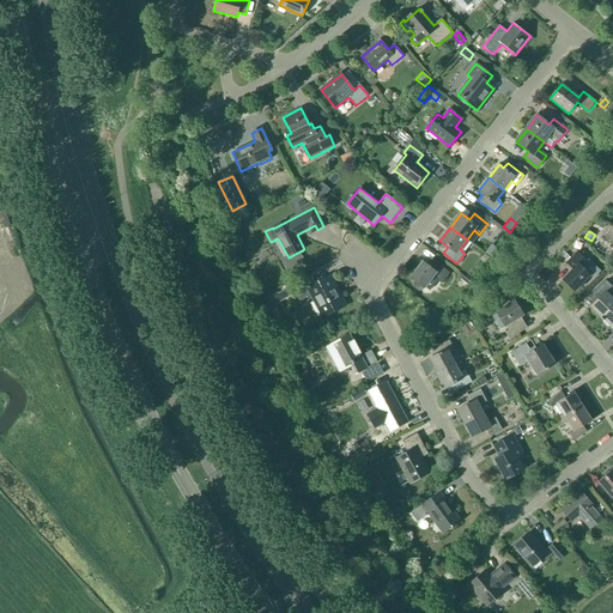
[(571,259),(564,252),(559,255),(568,263),(566,263),(574,269),(563,280),(575,292),(590,275),(594,279),(601,271),(589,259),(587,261),(577,253),(571,259)]
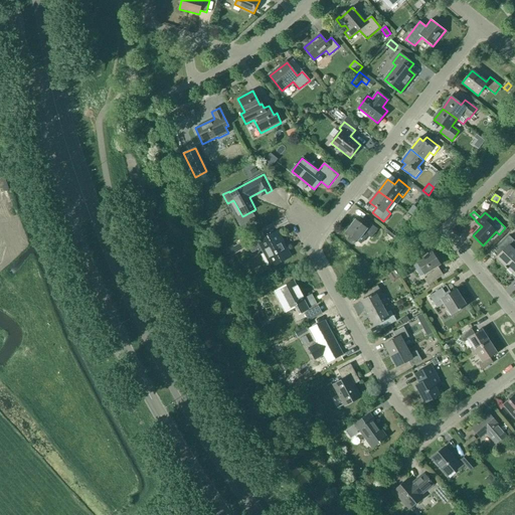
[(362,225),(355,220),(345,232),(349,236),(347,239),(347,240),(347,242),(351,244),(353,244),(354,244),(356,241),(357,241),(363,232),(371,238),(377,229),(365,220),(362,225)]
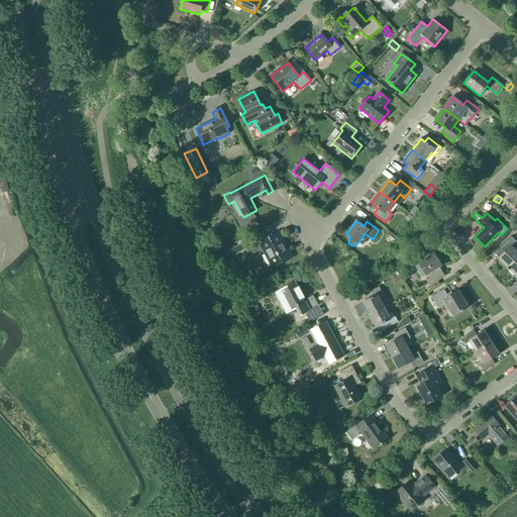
[(292,256),(280,233),(267,240),(264,234),(246,242),(252,253),(264,247),(273,267),(292,256)]
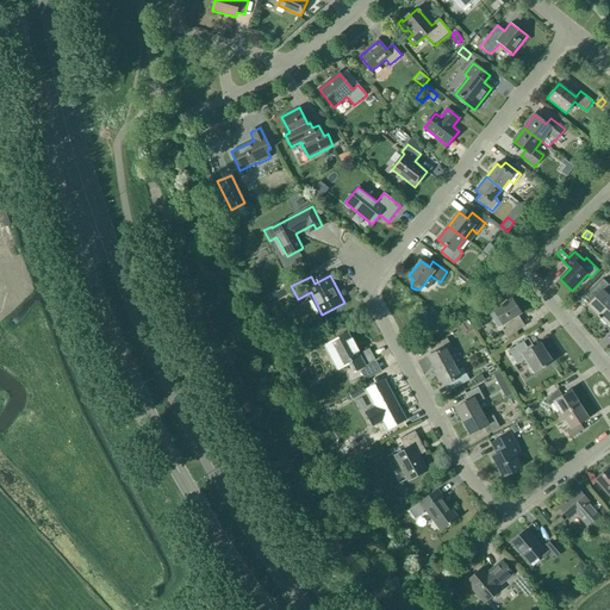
[(601,318),(609,306),(609,297),(609,296),(609,293),(609,286),(603,280),(589,296),(593,300),(589,306),(601,318)]
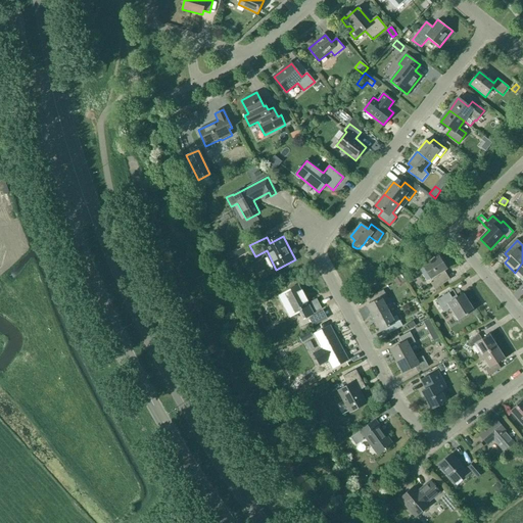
[(240,256),(248,252),(245,246),(237,250),(240,256)]
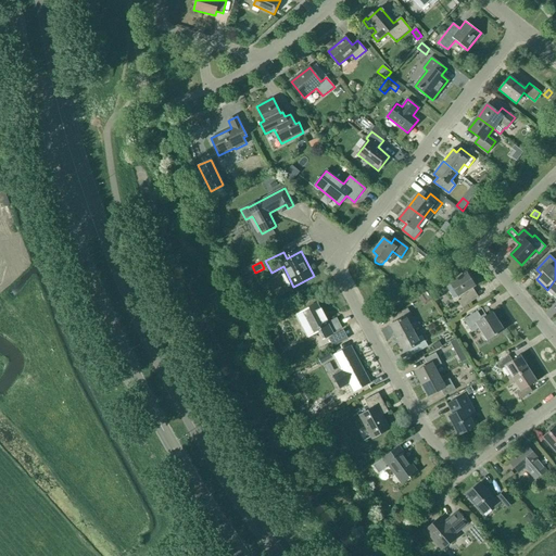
[(462,308),(478,298),(472,288),(476,286),(467,273),(451,283),(460,300),(458,302),(462,308)]
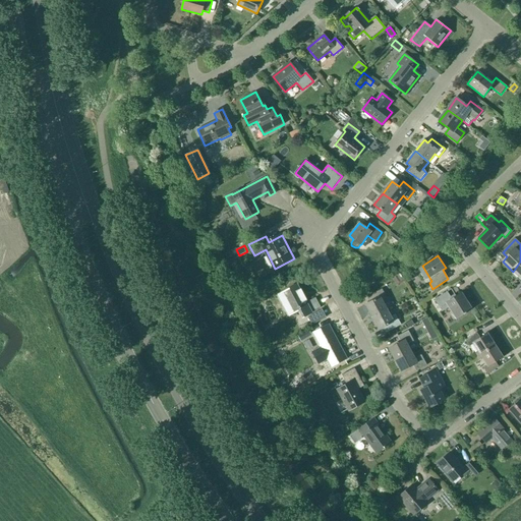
[(306,302),(297,284),(282,292),(290,308),(286,310),(289,316),(298,311),(302,317),(321,308),(315,298),(306,302)]
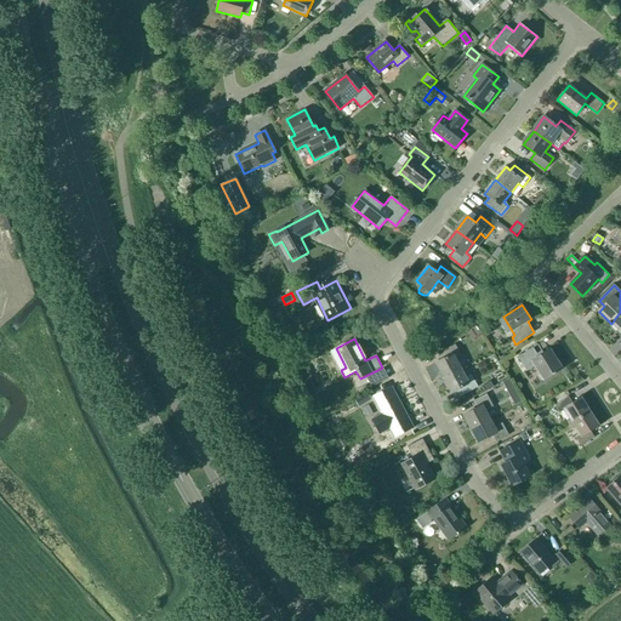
[(436,352),(443,348),(440,342),(433,346),(436,352)]
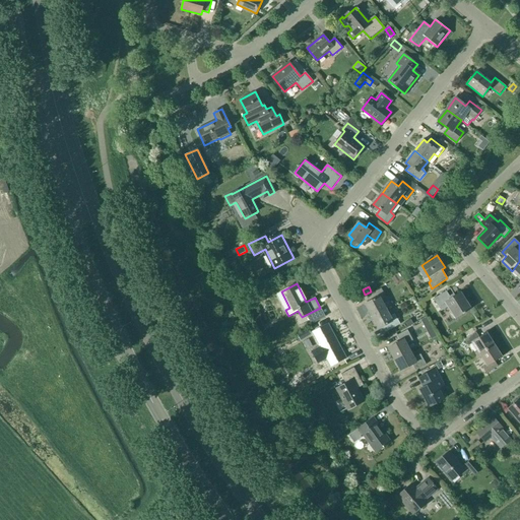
[(372,317),(386,309),(381,300),(386,298),(381,288),(366,297),(369,302),(365,305),(372,317)]
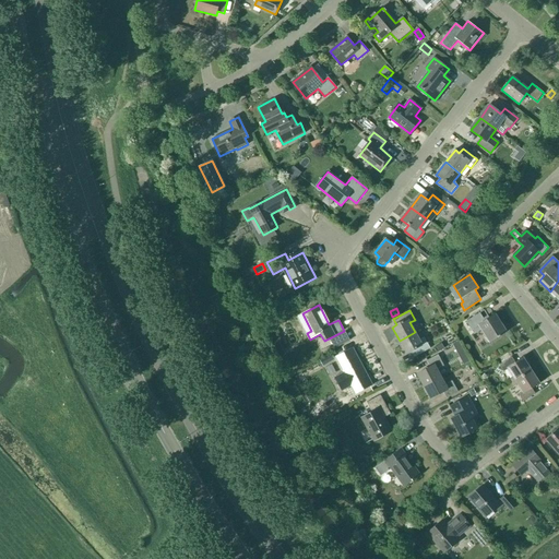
[(485,321),(479,313),(466,322),(474,334),(482,330),(489,343),(507,332),(495,314),(485,321)]
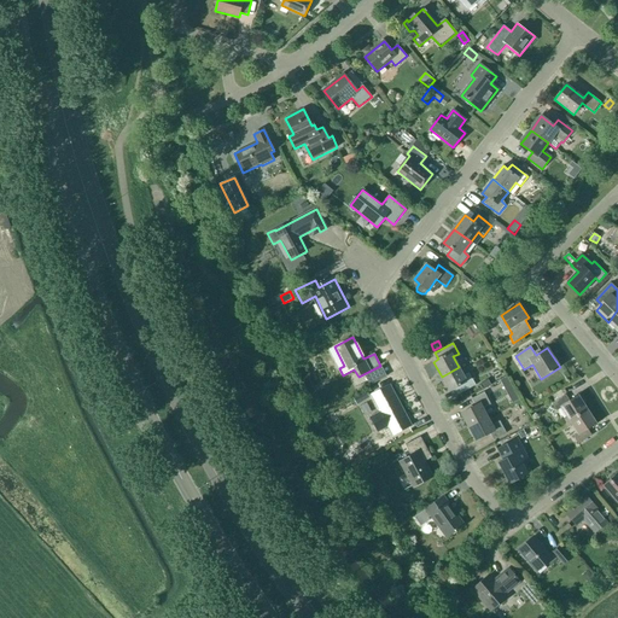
[(459,367),(442,377),(449,391),(454,389),(458,395),(476,385),(468,373),(464,375),(459,367)]
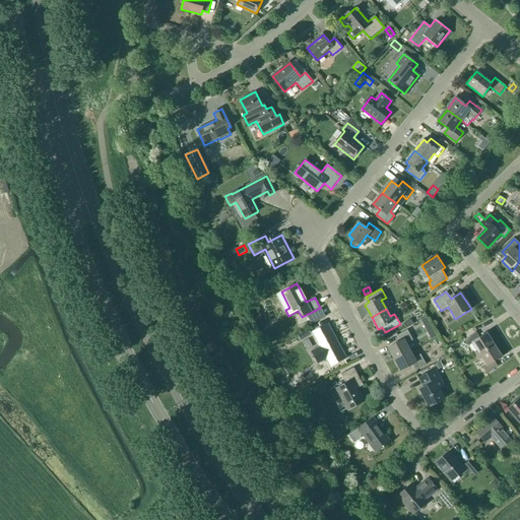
[(427,317),(420,320),(425,328),(431,324),(427,317)]
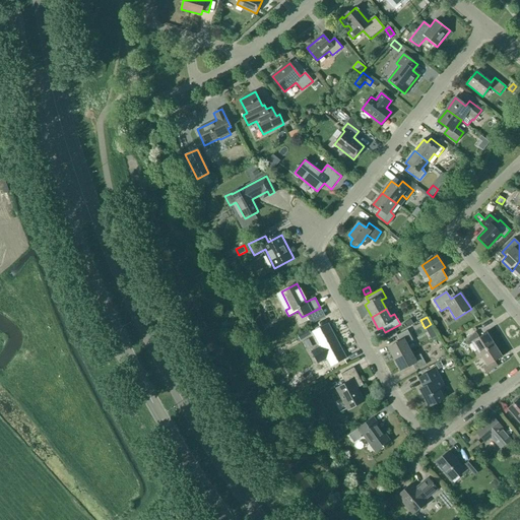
[(304,319),(298,322),(302,330),(308,326),(304,319)]
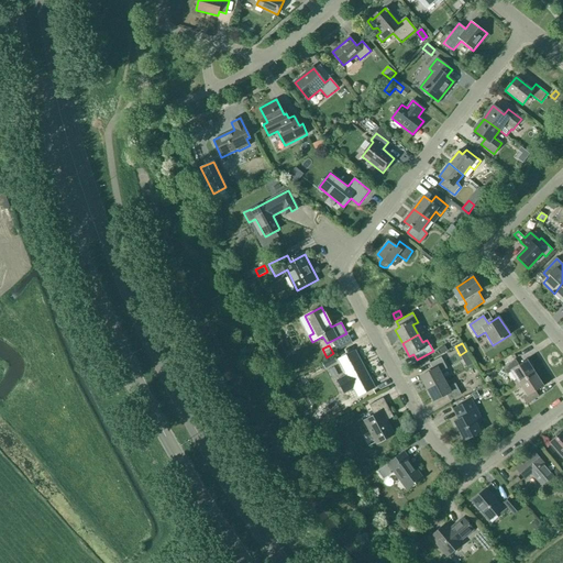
[(370,381),(354,352),(339,361),(348,378),(339,383),(344,393),(353,388),(354,389),(360,386),(363,394),(375,387),(371,381),(370,381)]
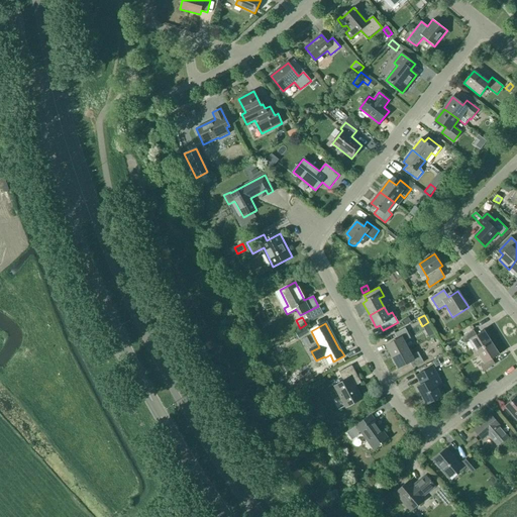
[(392,357),(408,349),(404,342),(410,338),(405,328),(395,334),(398,339),(386,346),(392,357)]
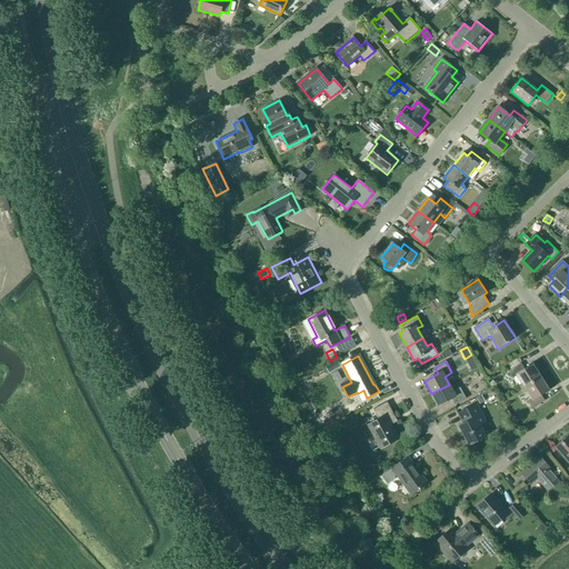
[(520,390),(540,377),(532,365),(525,369),(520,363),(508,371),(512,378),(517,376),(522,383),(518,387),(520,390)]
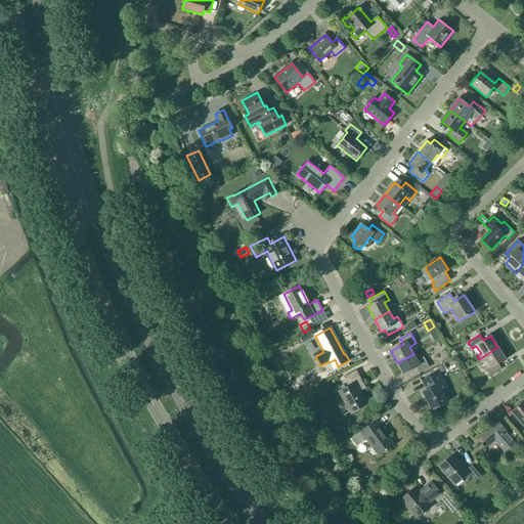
[(497,347),(479,359),(481,363),(485,360),(490,367),(486,370),(490,377),(501,369),(498,364),(506,359),(497,347)]
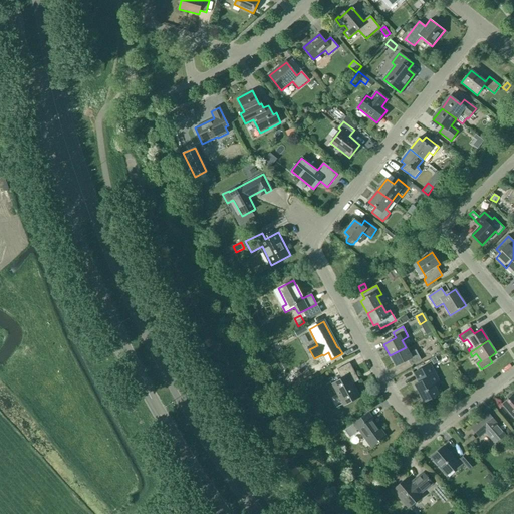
[(406,347),(390,355),(396,366),(408,360),(411,366),(421,360),(416,350),(409,354),(406,347)]
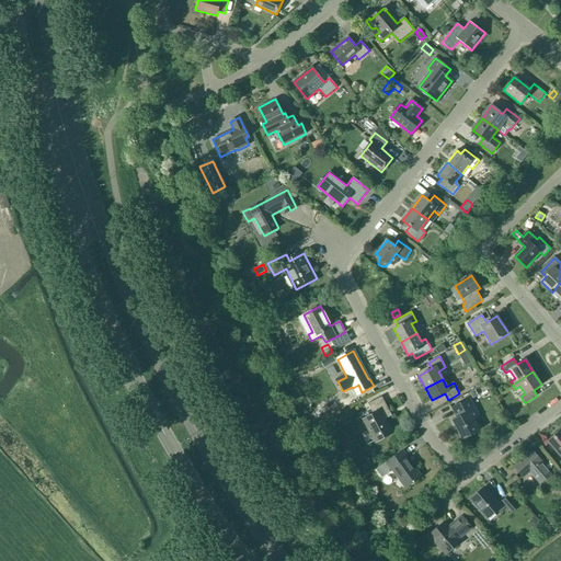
[(374,441),(391,432),(384,415),(390,412),(381,397),(368,403),(374,415),(364,421),(374,441)]
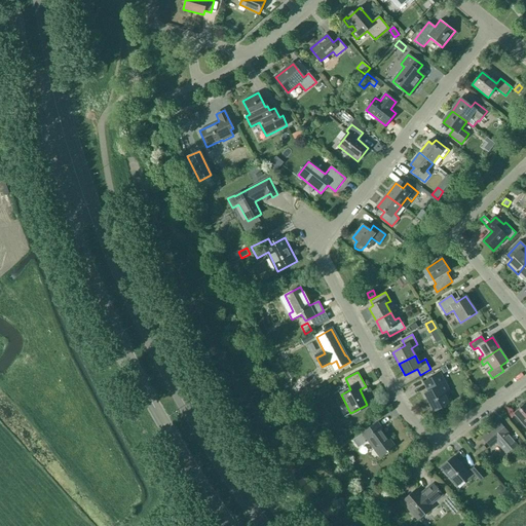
[(434,412),(449,404),(444,393),(449,390),(441,374),(423,382),(428,392),(424,395),(434,412)]
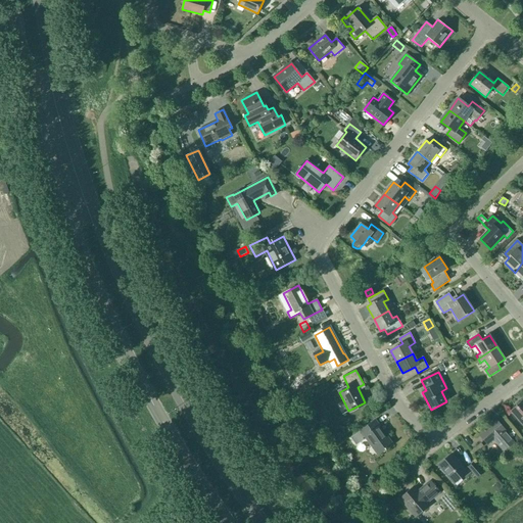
[(296,381),(290,385),(294,392),(300,388),(296,381)]
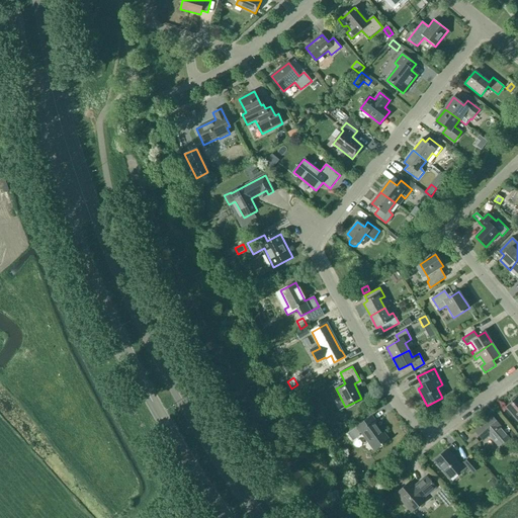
[(517,399),(507,409),(517,422),(517,399)]
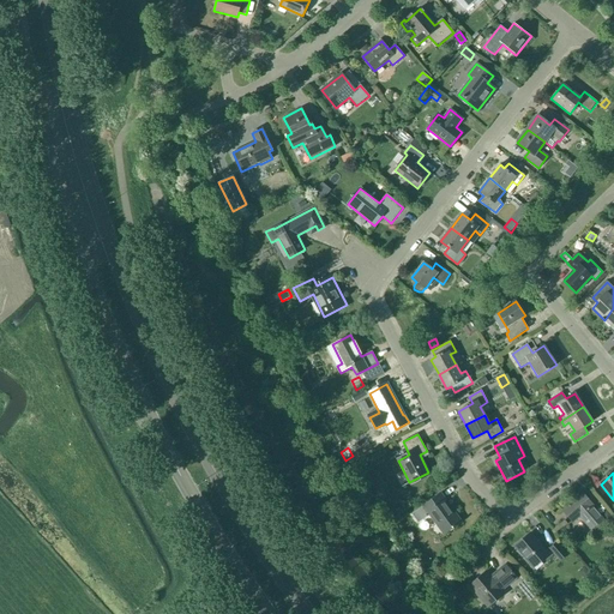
[(603,519),(591,506),(593,505),(583,493),(563,511),(573,523),(579,517),(591,530),(603,519)]
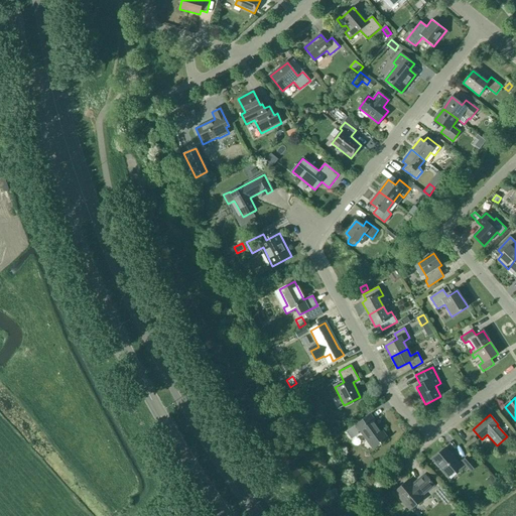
[(380,432),(373,421),(374,420),(370,415),(356,425),(372,448),(387,438),(382,431),(380,432)]
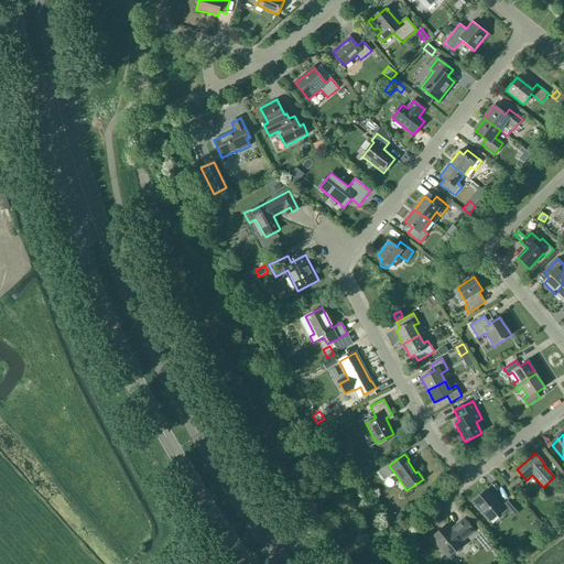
[(489,520),(502,508),(488,491),(474,503),(489,520)]
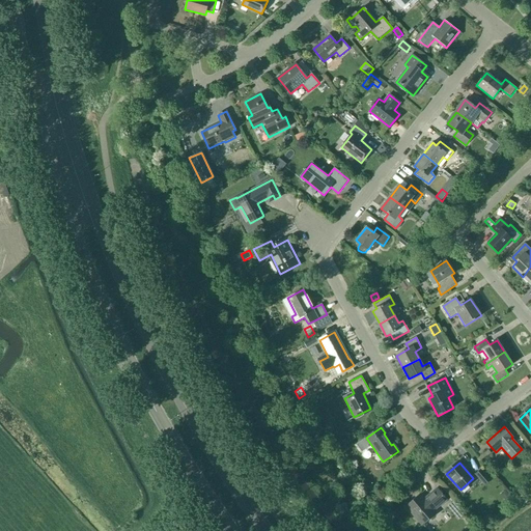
[(484,485),(491,480),(480,470),(475,474),(484,485)]
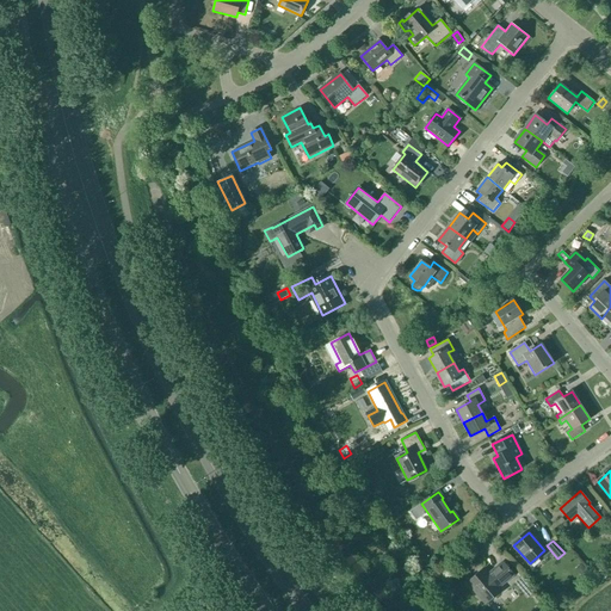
[(499,588),(514,575),(503,562),(492,572),(488,575),(485,571),(469,584),(485,603),(500,590),(499,588)]
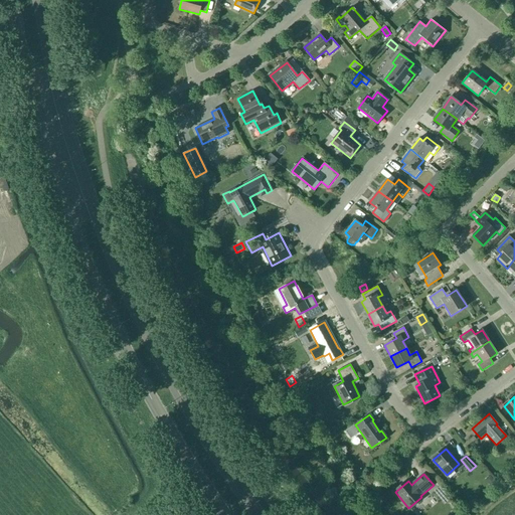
[(440,486),(434,492),(445,505),(451,499),(440,486)]
